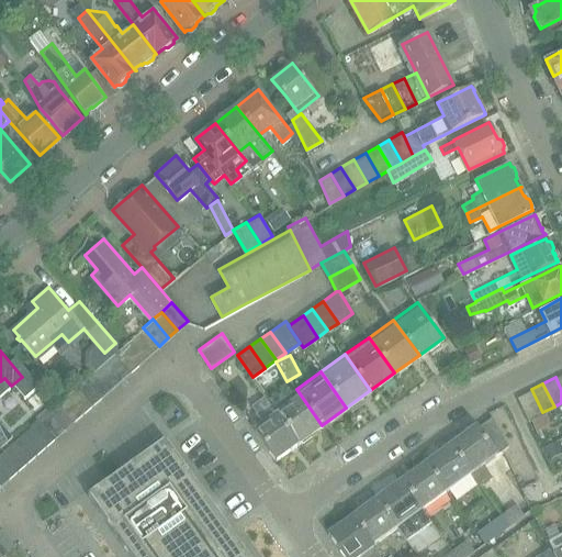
[(296,389),(273,407),(299,442),(322,425),(296,389)]
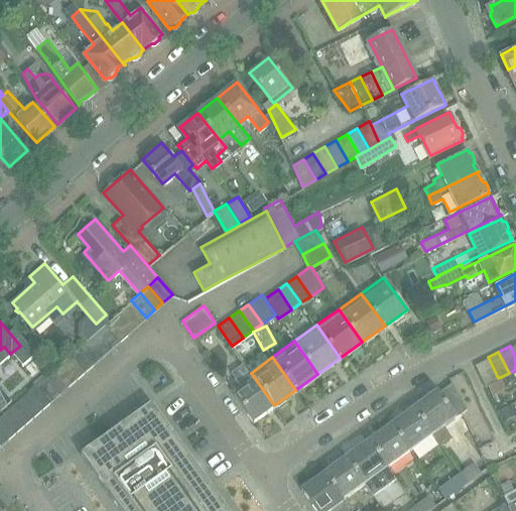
[(498,378),(488,357),(475,363),(486,384),(498,378)]
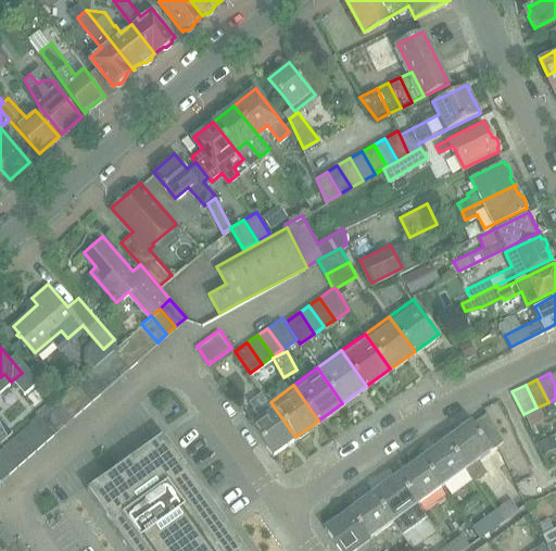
[(67,389),(58,398),(74,415),(83,407),(67,389)]
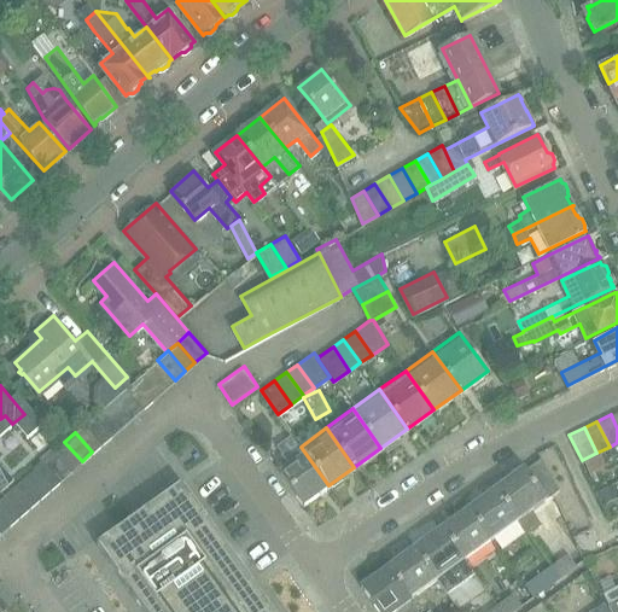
[(328,485),(301,447),(291,433),(277,443),(291,462),(280,471),(303,503),(328,485)]
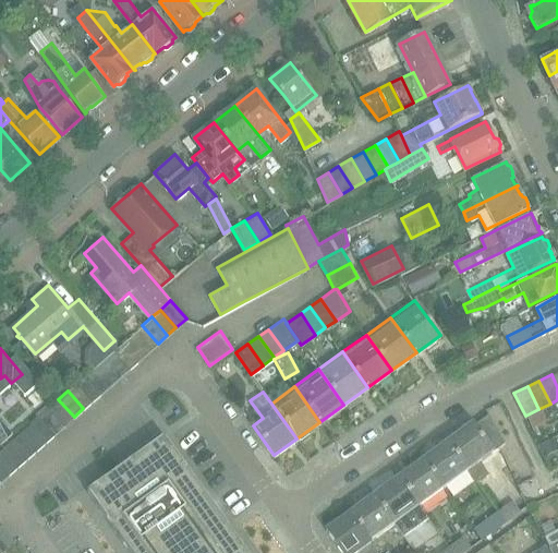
[(58,399),(49,407),(64,424),(74,417),(58,399)]
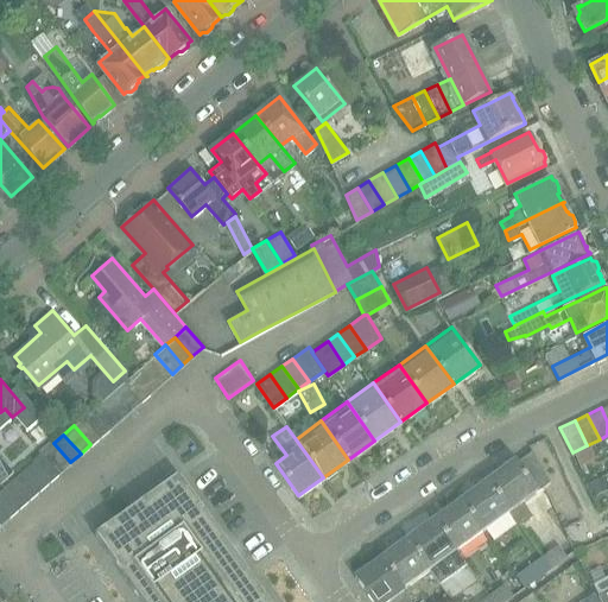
[(54,443),(43,452),(59,471),(70,462),(54,443)]
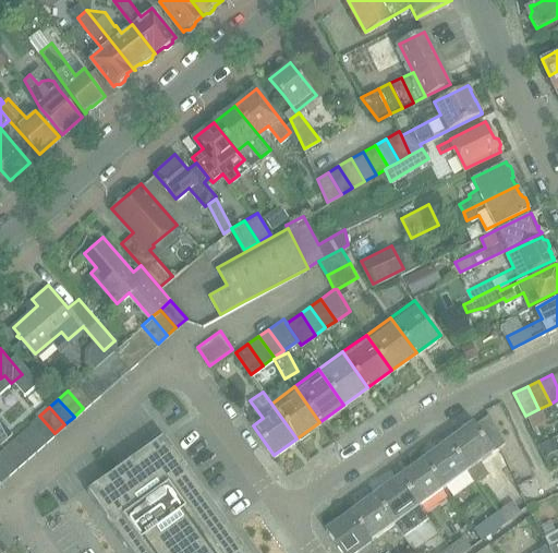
[(473,421),(447,440),(469,468),(477,481),(489,472),(481,459),(494,449),(508,440),(488,412),(474,423),(473,421)]
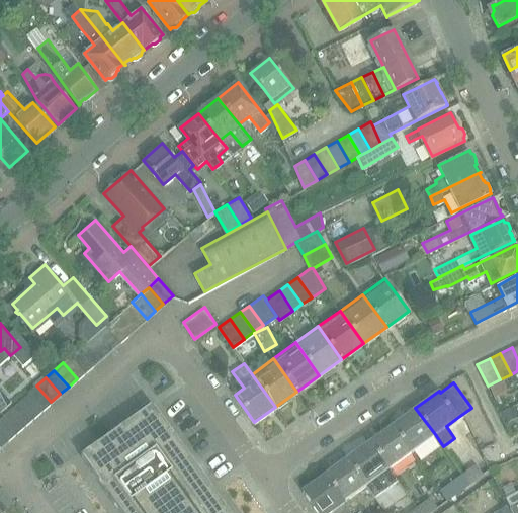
[(36,386),(28,393),(42,409),(51,402),(36,386)]
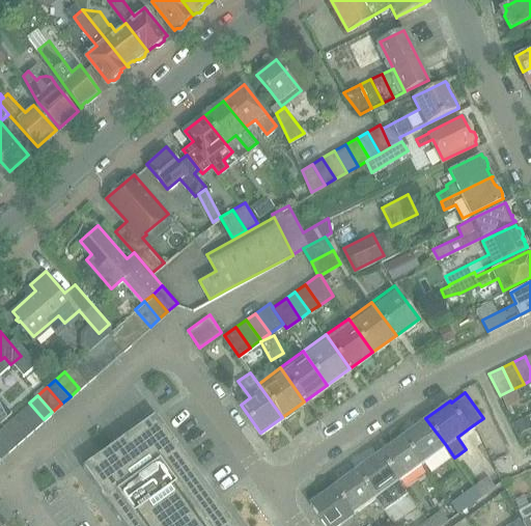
[(0,419),(1,420),(11,411),(0,397),(0,419)]
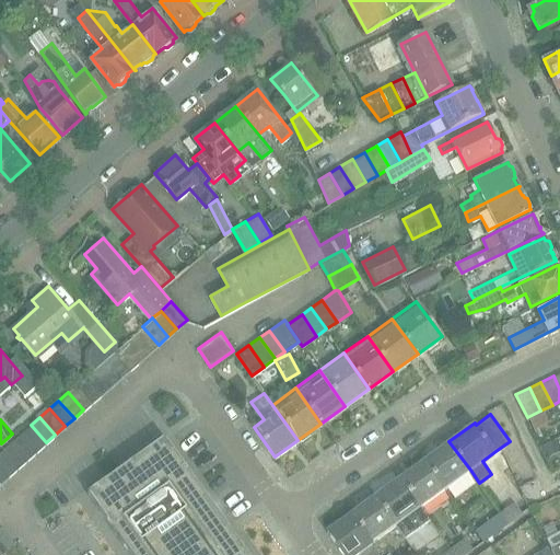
[(31,425),(21,434),(36,451),(46,442),(31,425)]
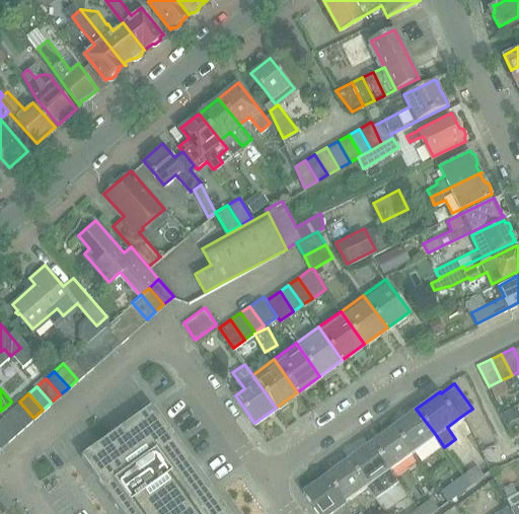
[(81,455),(123,513),(231,513),(153,405),(81,455)]
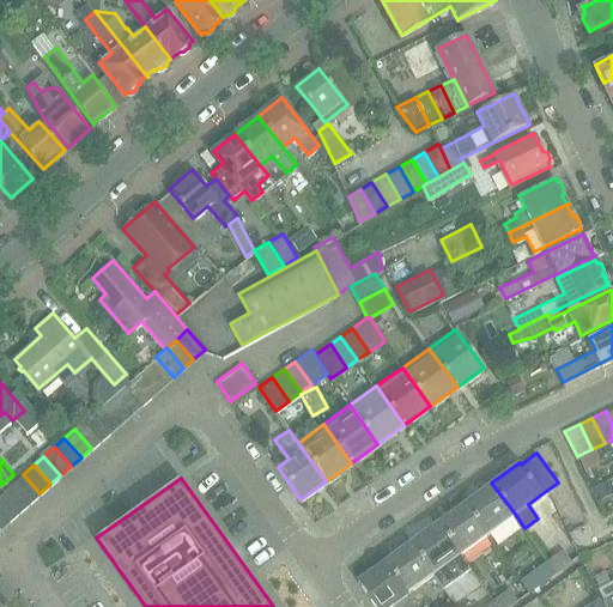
[(491,483),(463,503),(487,534),(515,514),(491,483)]
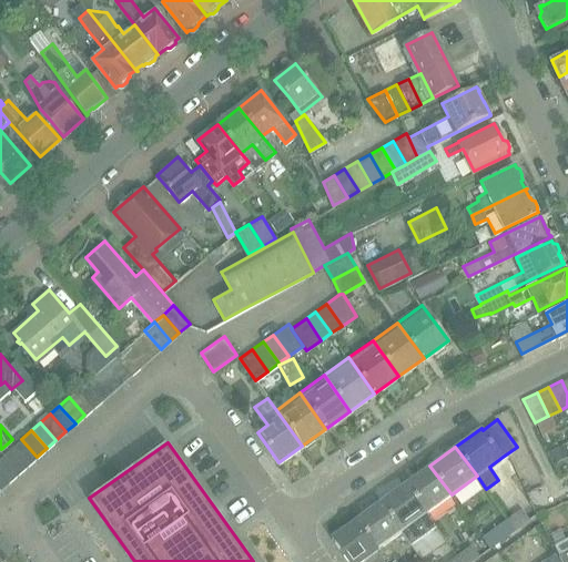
[(429,466),(405,483),(426,513),(452,494),(429,466)]
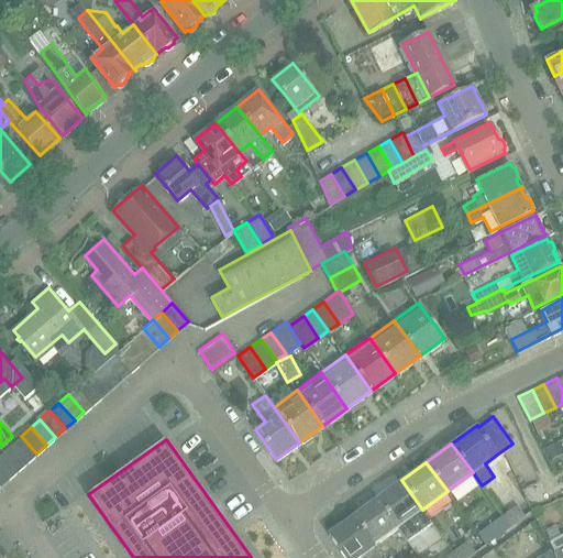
[(0,466),(0,484),(10,477),(0,466)]
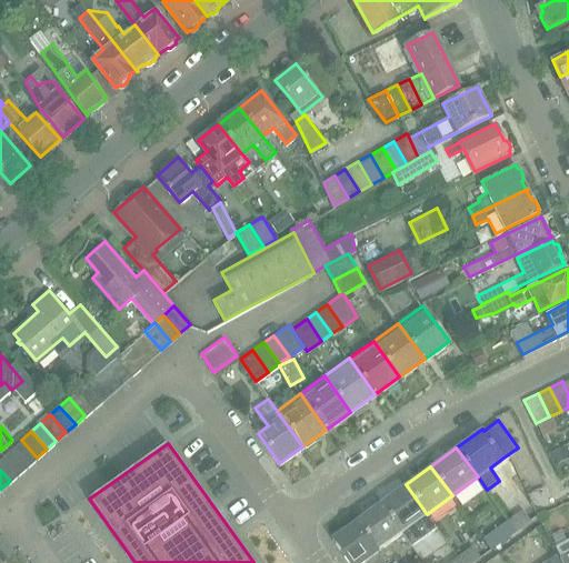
[(406,484),(380,502),(402,532),(427,514),(406,484)]
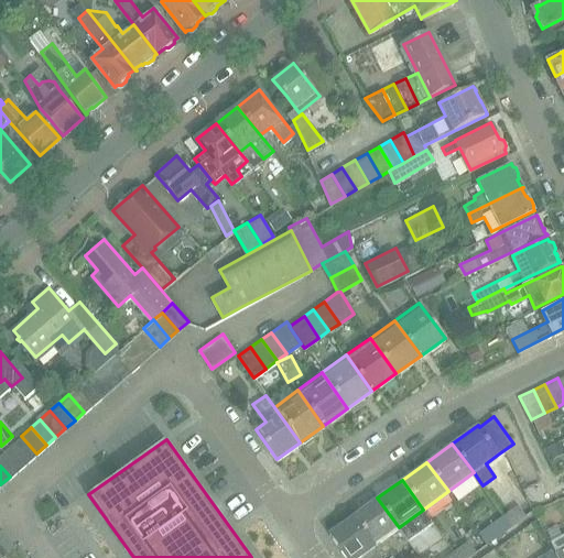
[(502,514),(510,525),(533,509),(528,495),(502,514)]
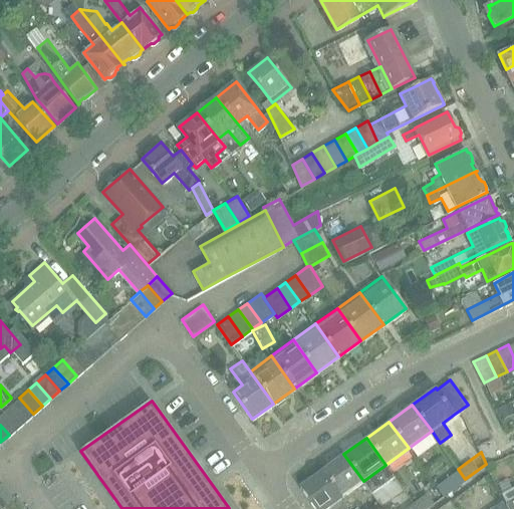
[(343,454),(321,470),(341,498),(363,481),(343,454)]
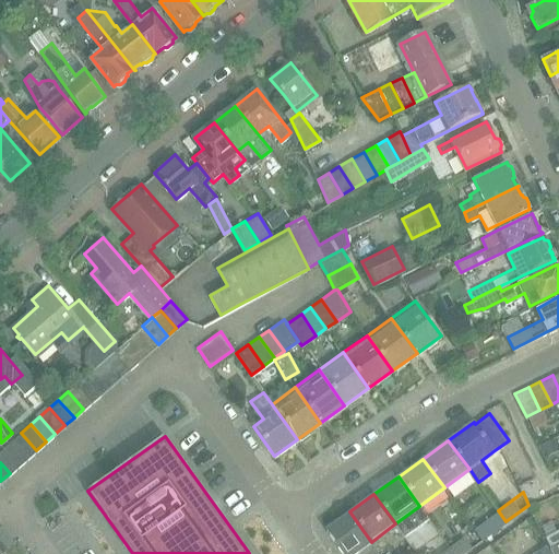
[(506,521),(498,510),(484,521),(491,532),(506,521)]
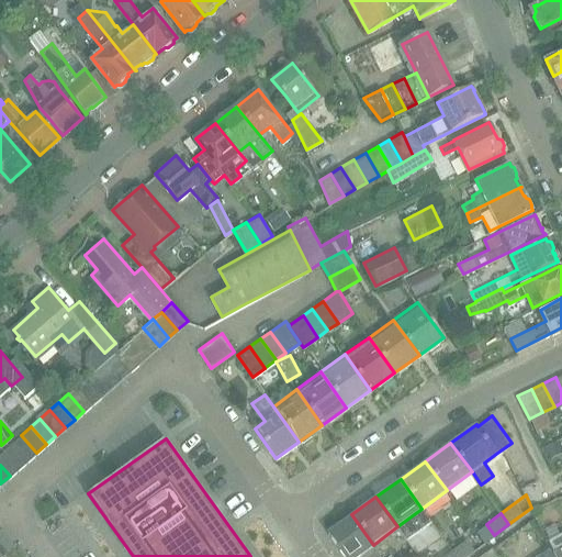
[(382,556),(373,545),(351,514),(350,515),(351,516),(330,531),(329,531),(328,532),(347,556),(382,556)]
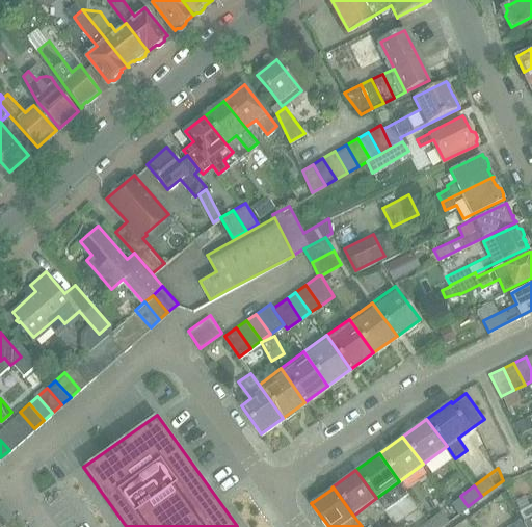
[(519,508),(524,519),(531,514),(531,501),(530,502),(524,492),(511,498),(519,509),(519,508)]
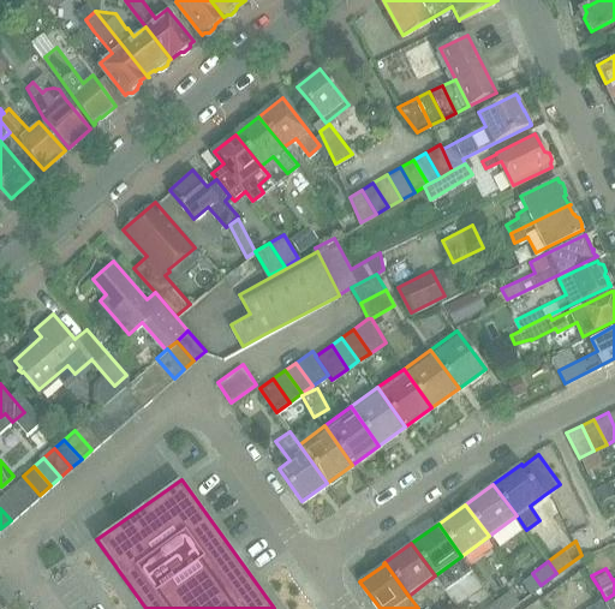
[(3,577),(0,578),(0,608),(17,597),(3,577)]
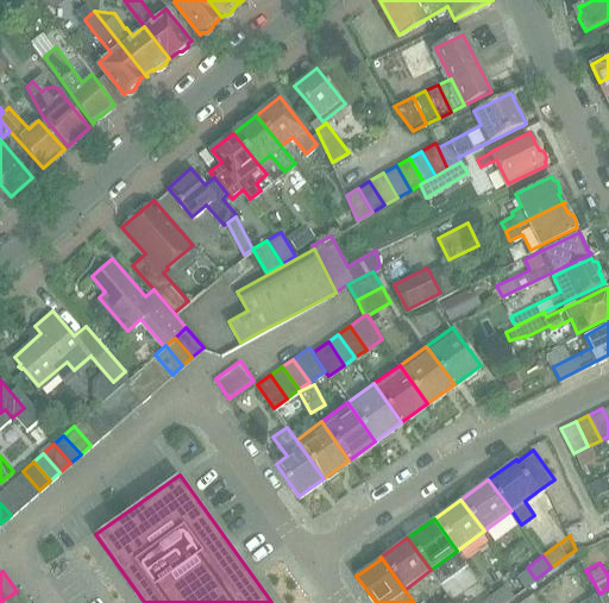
[(506,583),(490,595),(496,602),(502,602),(514,595),(506,583)]
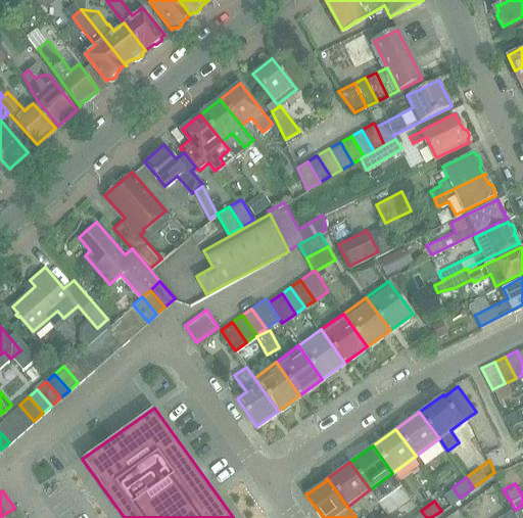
[(443,517),(463,517),(464,516),(459,508),(443,517)]
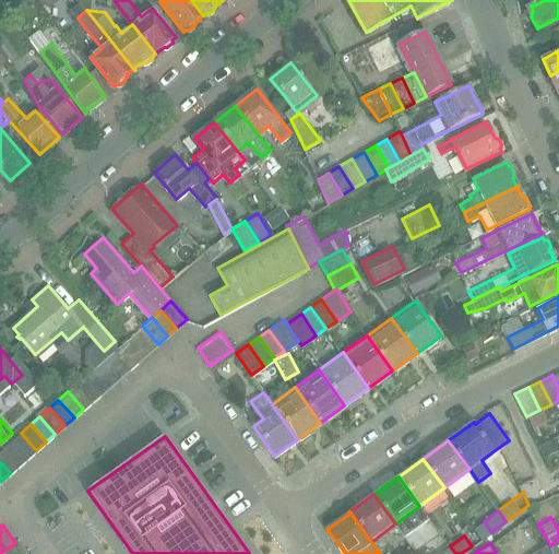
[(552,553),(546,543),(530,553),(552,553)]
